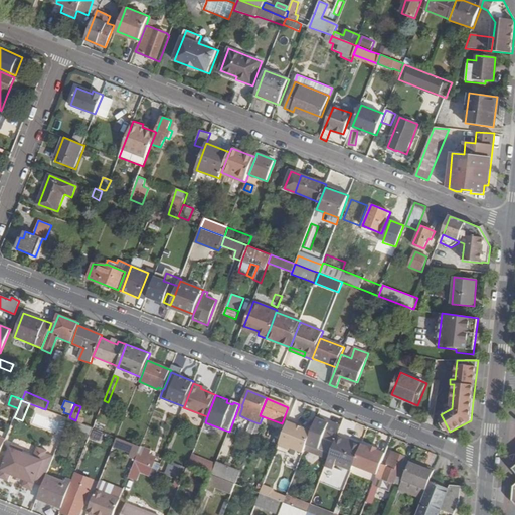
[(339,425),(330,421),(329,423),(316,418),(312,431),(306,446),(318,450),(330,455),(335,442),(333,441),(339,425)]
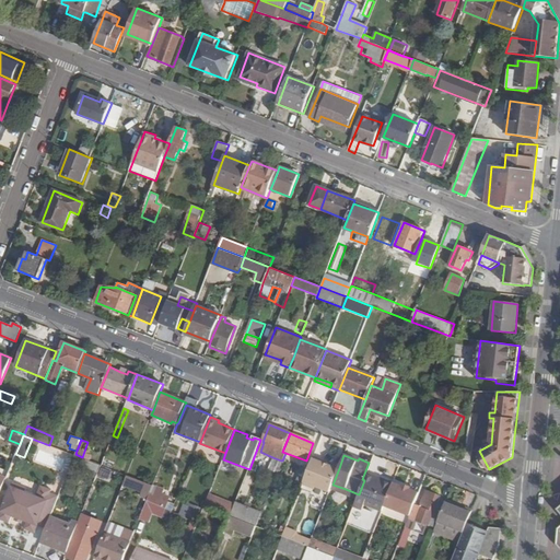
[(86,461),(74,456),(72,464),(84,468),(86,461)]
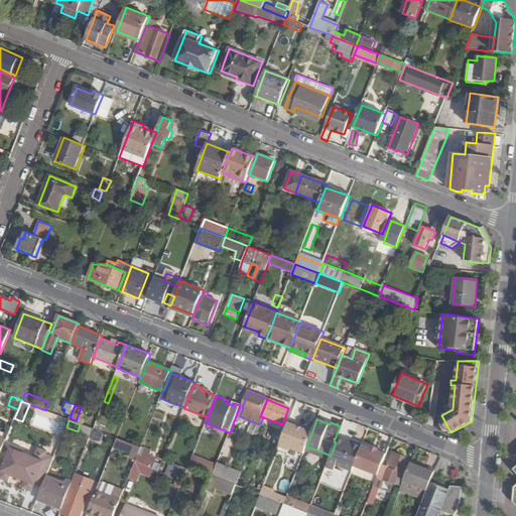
[(259,424),(251,421),(246,433),(254,436),(259,424)]
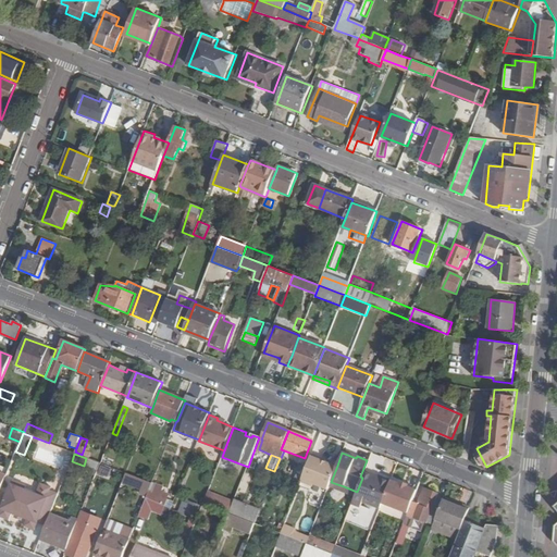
[(331,482),(337,466),(335,462),(333,461),(330,462),(330,463),(322,461),(322,459),(311,455),(307,467),(302,479),(327,490),(331,482)]
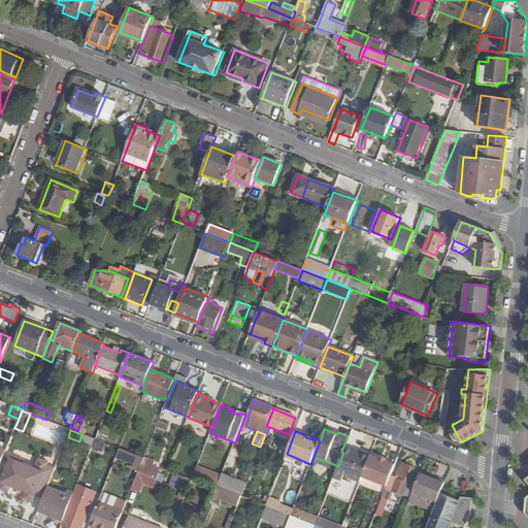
[(286,440),(277,461),(283,463),(286,456),(287,454),(291,442),(286,440)]
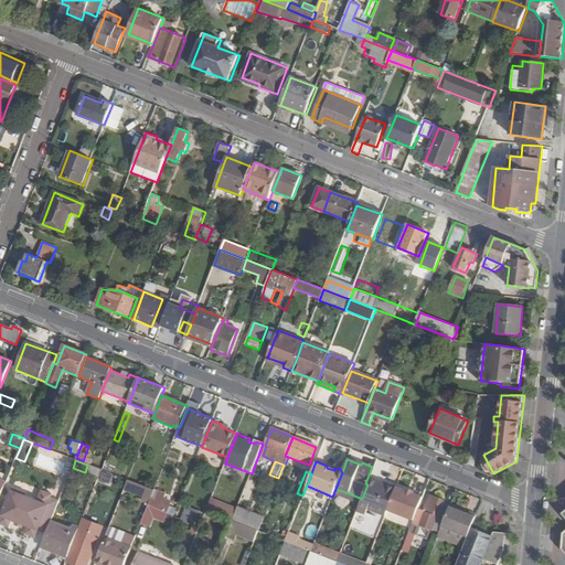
[(107,477),(100,475),(94,491),(100,493),(107,477)]
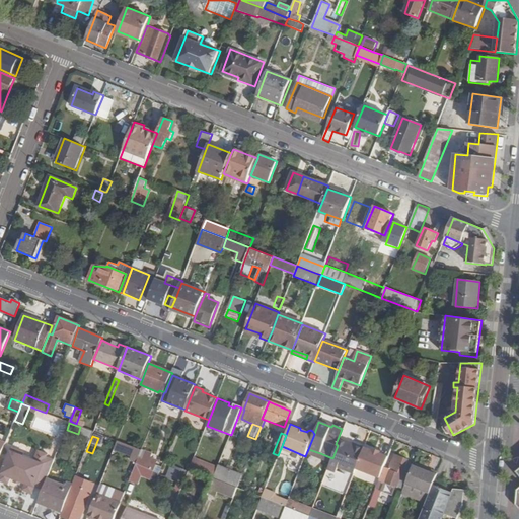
[(228,439),(223,459),(230,461),(235,441),(228,439)]
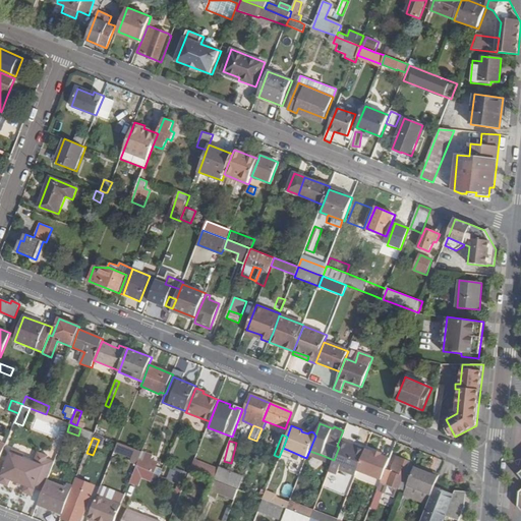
[(341,442),(339,447),(334,460),(332,465),(329,472),(338,475),(339,470),(355,476),(358,470),(365,451),(354,447),(341,442)]
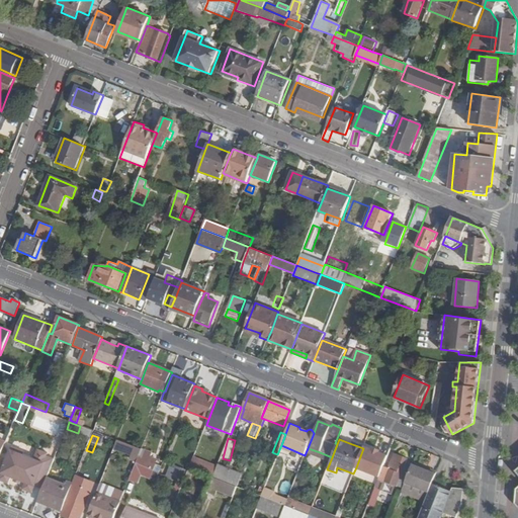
[(134,446),(117,440),(112,451),(130,458),(134,446)]
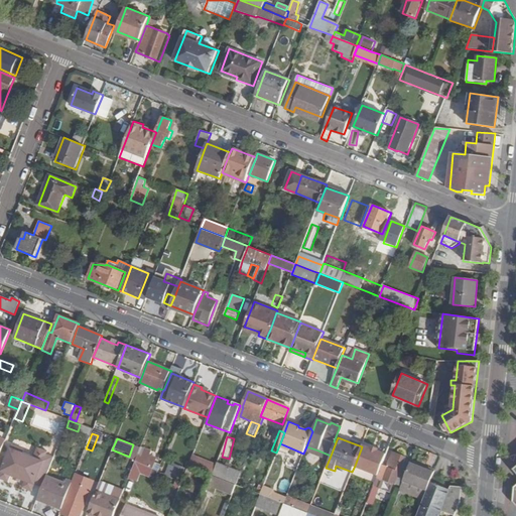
[(133,444),(129,457),(136,460),(141,448),(133,444)]
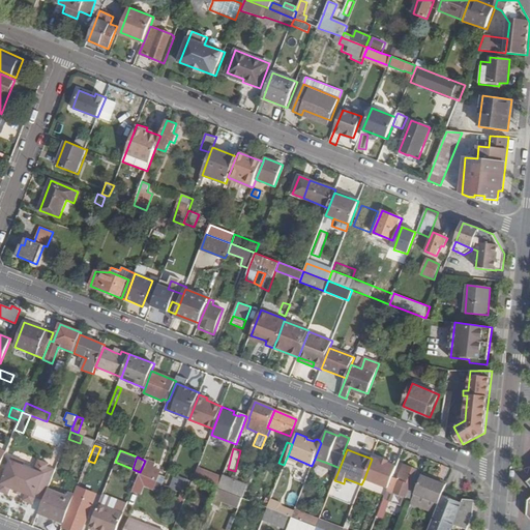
[(391,480),(396,466),(387,463),(387,464),(381,462),(381,461),(373,457),(372,459),(364,478),(388,488),(389,486),(391,480)]
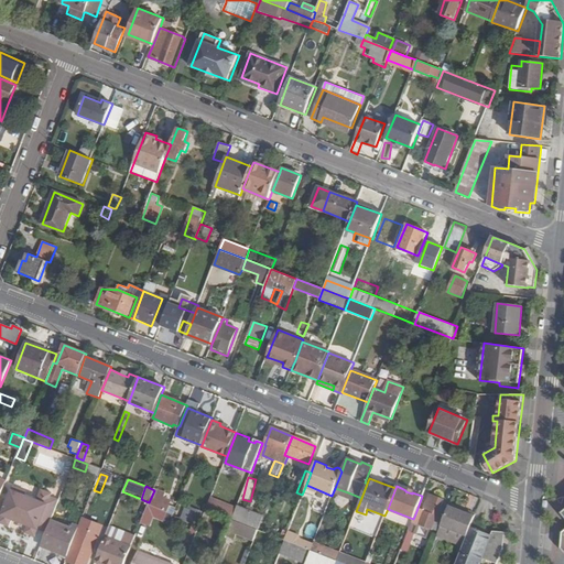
[(26,491),(13,487),(7,501),(2,514),(0,519),(0,522),(10,527),(12,520),(28,525),(25,533),(36,538),(39,529),(42,523),(50,525),(52,520),(56,507),(49,503),(53,494),(49,492),(44,503),(36,500),(24,496),(26,491)]
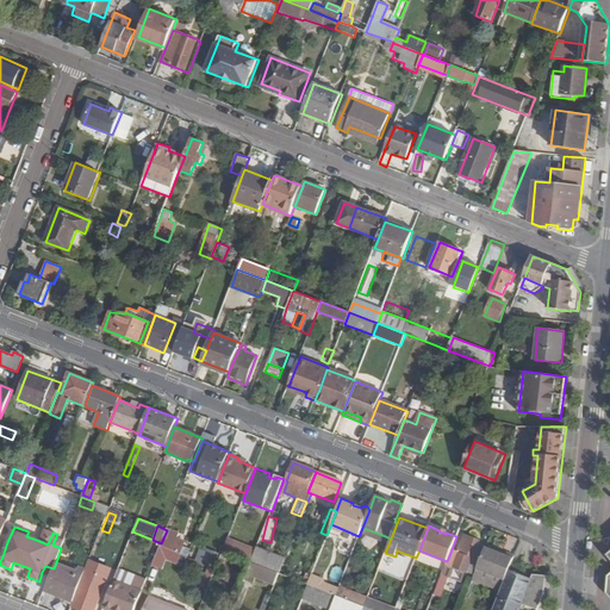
[(48,545),(53,533),(44,529),(39,541),(48,545)]
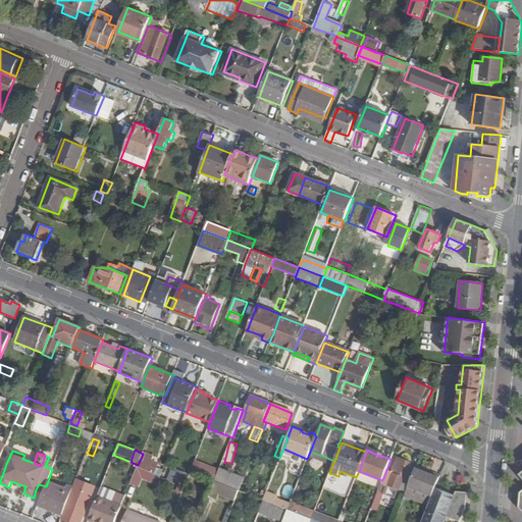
[(143,454),(138,465),(137,467),(146,471),(150,461),(147,460),(149,456),(143,454)]
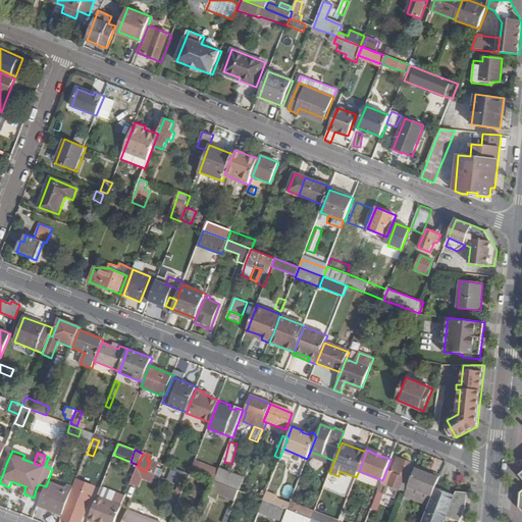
[(160,454),(157,460),(164,463),(167,457),(160,454)]
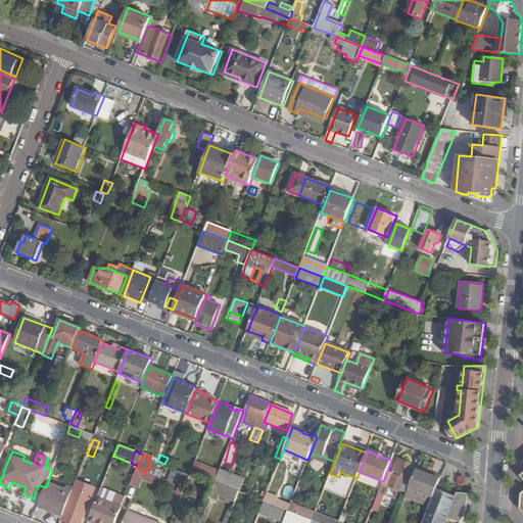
[(333,467),(335,462),(323,457),(321,463),(333,467)]
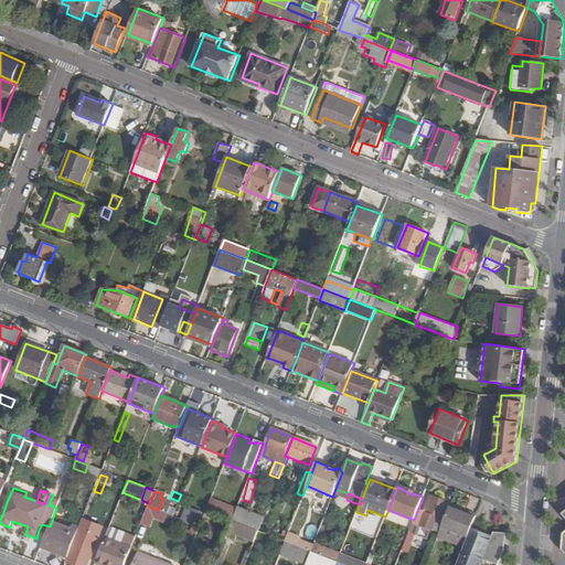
[(425,514),(417,512),(415,518),(414,520),(405,543),(402,551),(407,552),(414,535),(415,536),(416,534),(419,525),(433,530),(443,507),(445,501),(430,494),(424,512),(425,512),(425,514)]
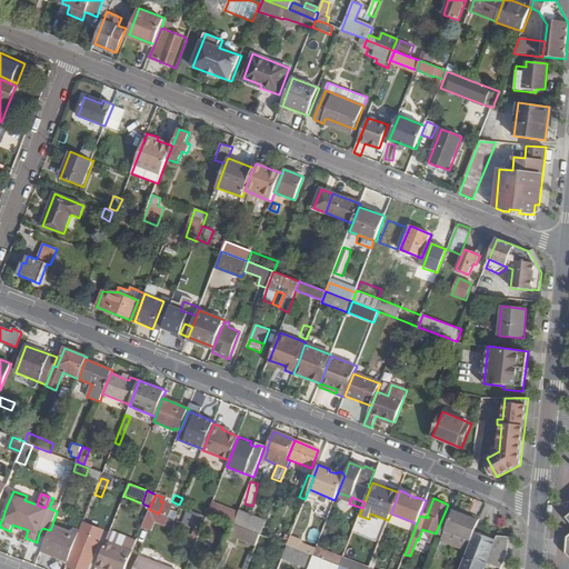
[(166,500),(163,502),(159,513),(167,517),(173,503),(166,500)]
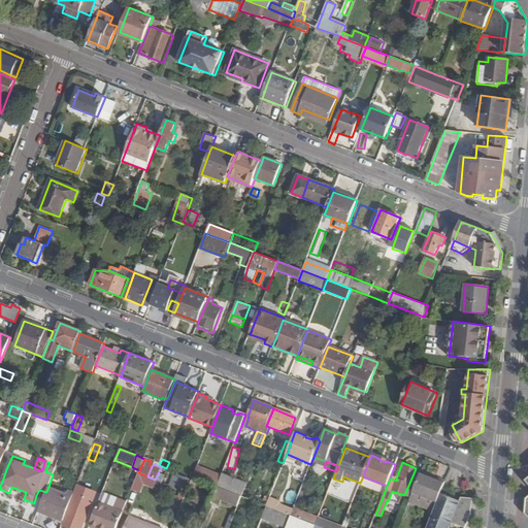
[(218,487),(222,476),(197,466),(193,477),(218,487)]
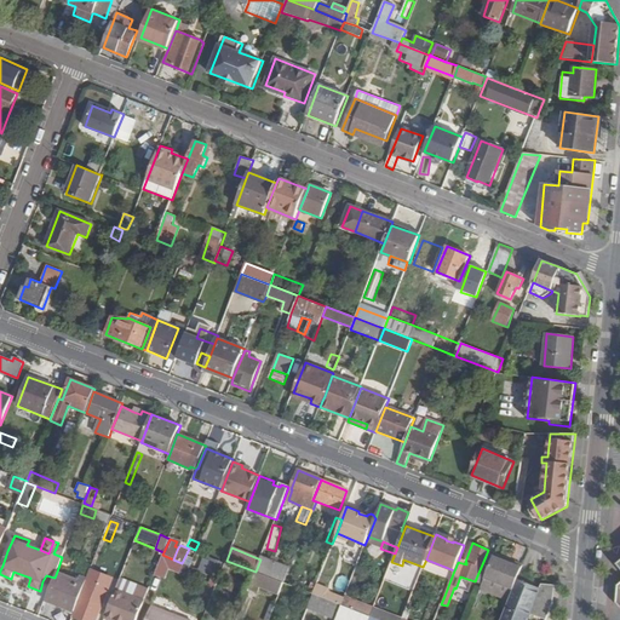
[(173,560),(162,555),(155,575),(165,579),(168,569),(179,573),(181,573),(187,575),(190,567),(182,563),(173,560)]
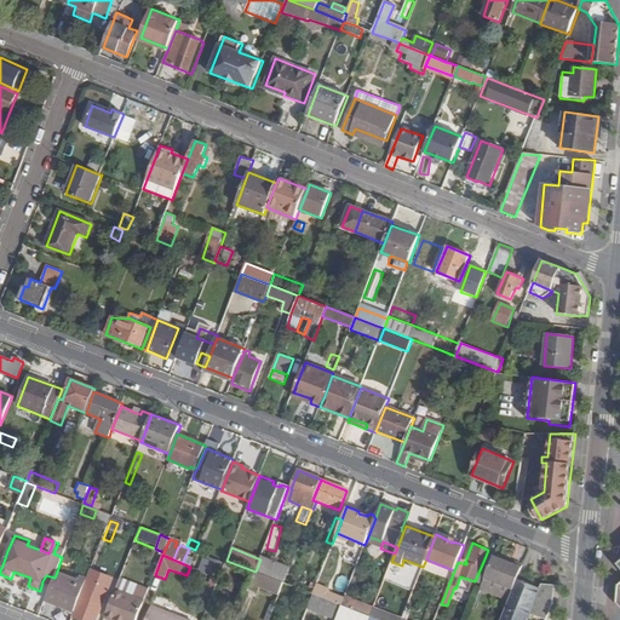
[(223,562),(210,556),(204,570),(217,575),(223,562)]
